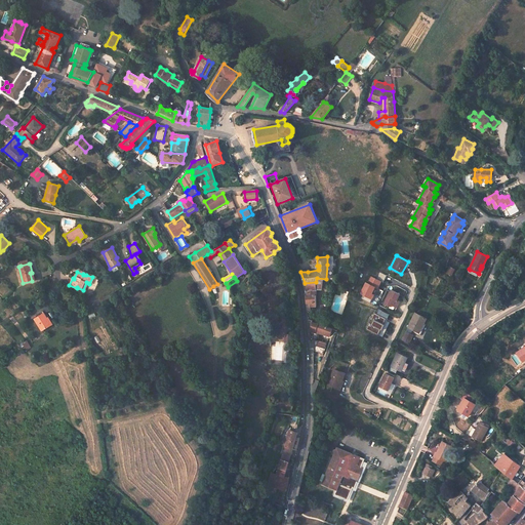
[(316,282),(305,283),(306,290),(306,295),(308,312),(311,311),(310,307),(317,307),(315,288),(322,289),(322,288),(325,289),(327,280),(317,278),(316,282)]
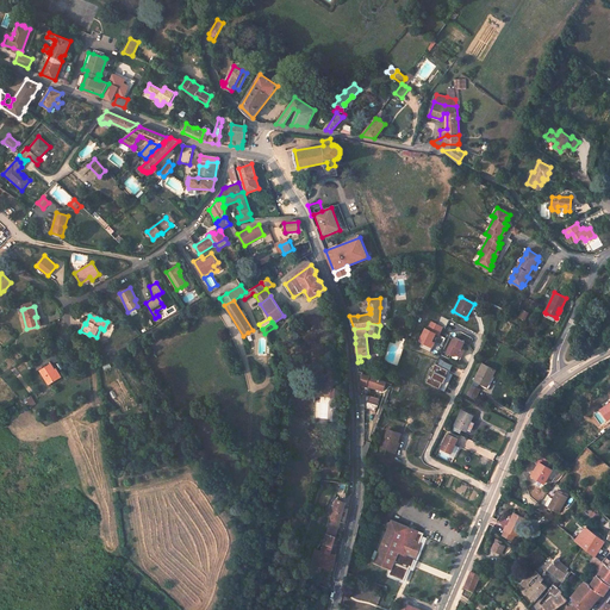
[(456,356),(464,343),(454,338),(450,347),(447,346),(443,354),(453,359),(454,355),(456,356)]
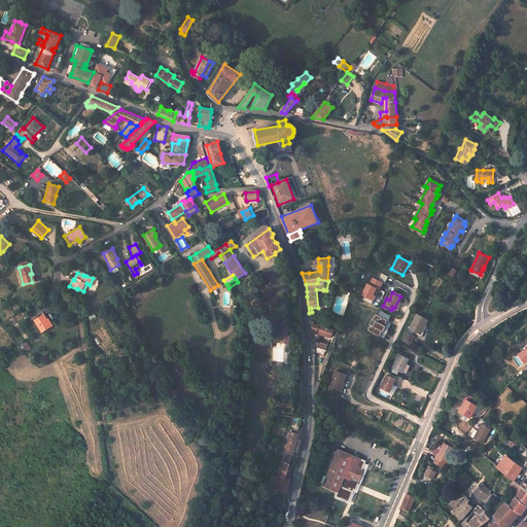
[(383,337),(391,315),(380,310),(379,315),(375,313),(367,330),(383,337)]
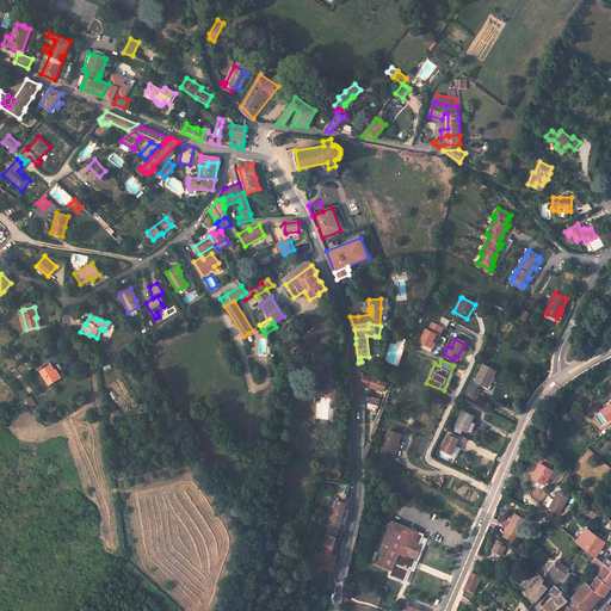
[(55,371),(51,364),(41,371),(49,384),(59,378),(54,371),(55,371)]
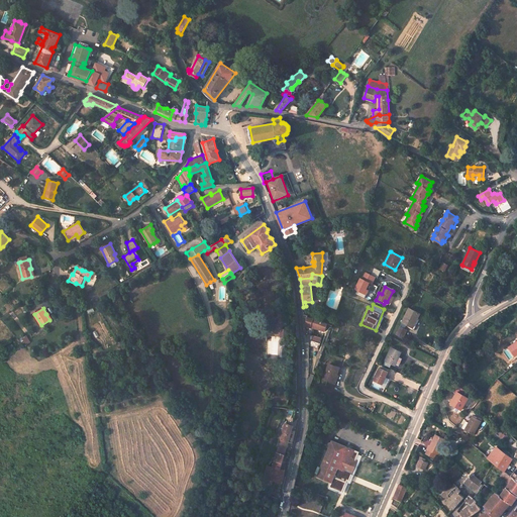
[(409,308),(403,320),(402,320),(399,326),(400,327),(396,334),(403,338),(407,330),(405,329),(407,325),(411,327),(416,318),(417,319),(420,314),(409,308)]
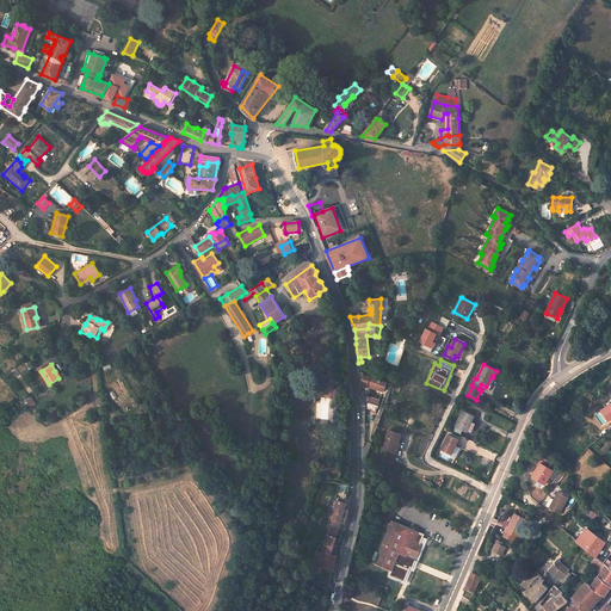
[(387,383),(363,375),(360,386),(375,388),(384,392),(387,383)]
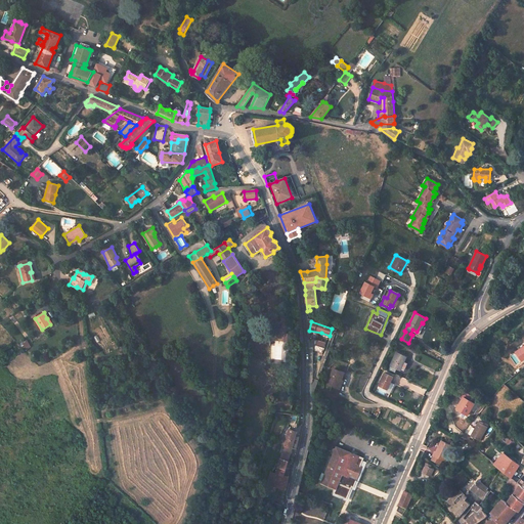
[(423,323),(422,322),(417,332),(416,334),(419,335),(425,323),(423,323)]
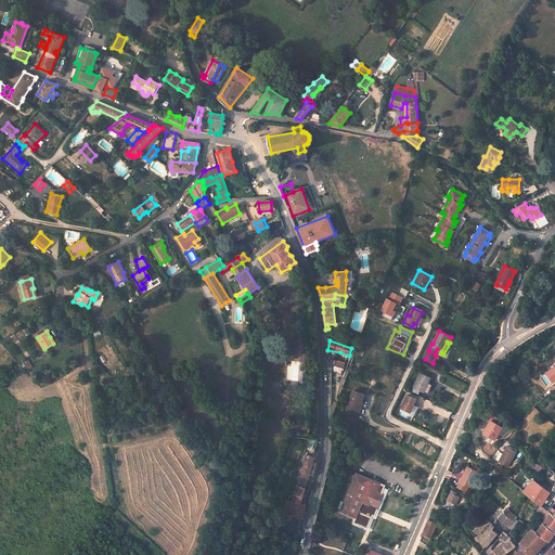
[(330,370),(334,371),(336,371),(340,374),(345,363),(336,360),(330,359),(330,370)]
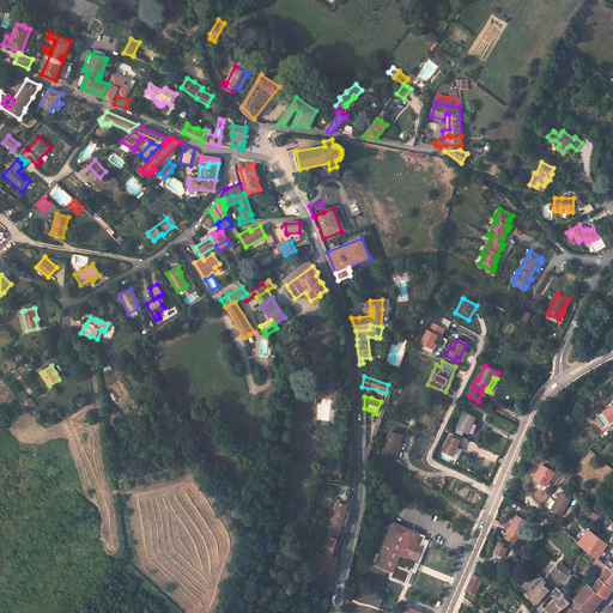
[(475,418),(463,412),(456,428),(463,431),(468,434),(468,432),(473,424),(475,418)]
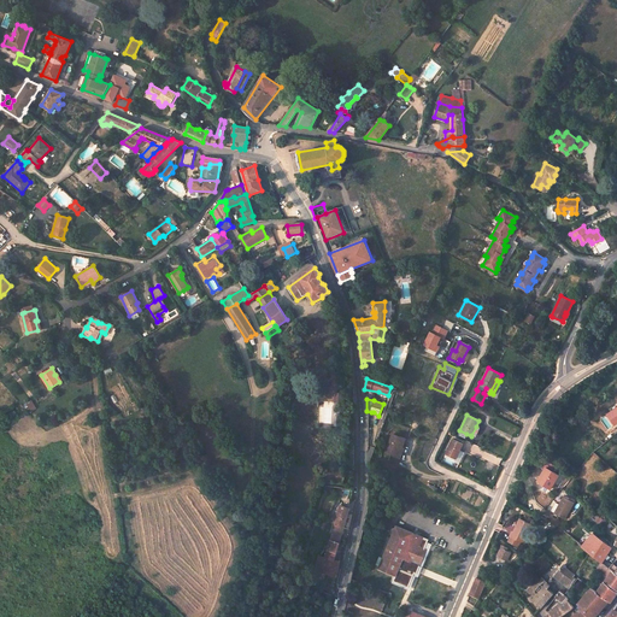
[(400,451),(405,439),(392,434),(385,452),(398,457),(400,451)]
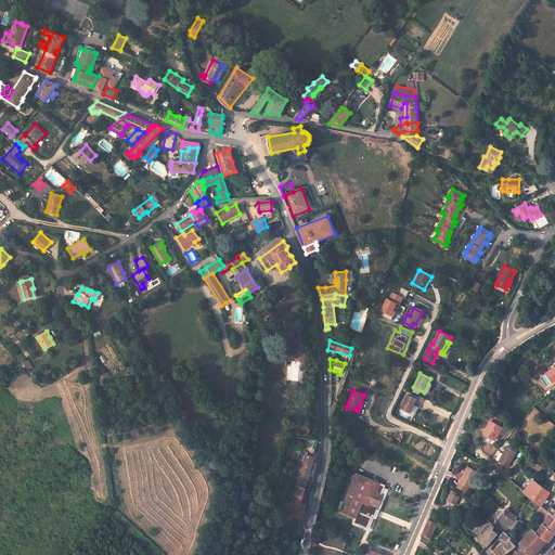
[(416,399),(407,395),(401,408),(410,413),(416,399)]
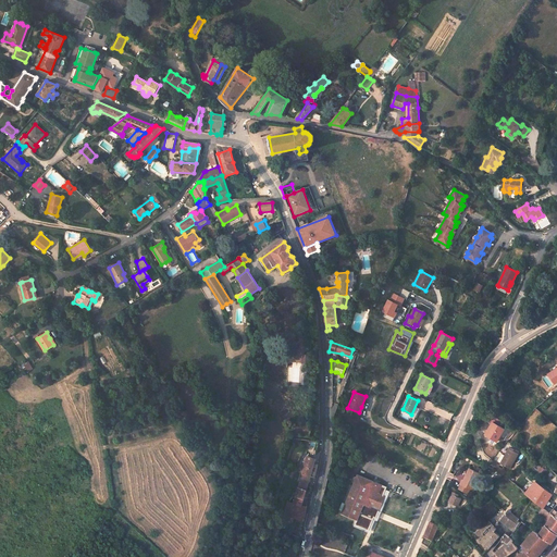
[(491,423),(497,428),(502,421),(494,417),(491,423)]
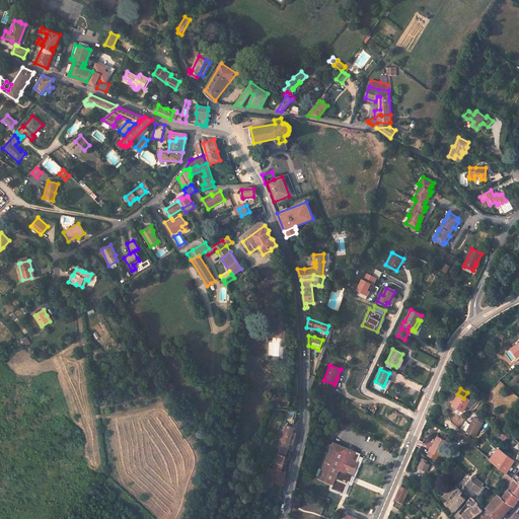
[(483,423),(474,419),(466,432),(475,436),(483,423)]
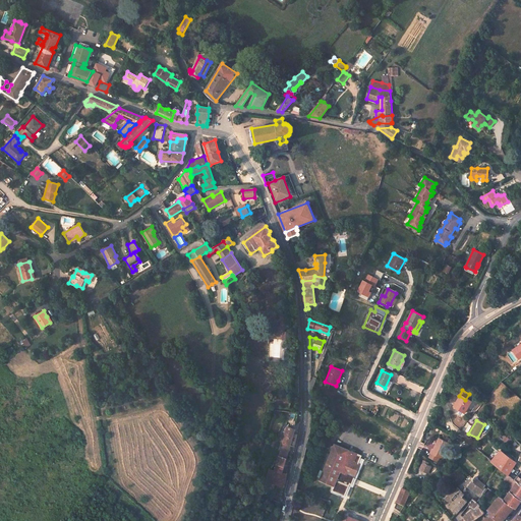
[(295,429),(287,426),(285,432),(283,431),(281,436),(279,435),(278,441),(283,443),(290,446),(295,447),(297,435),(294,433),(295,429)]
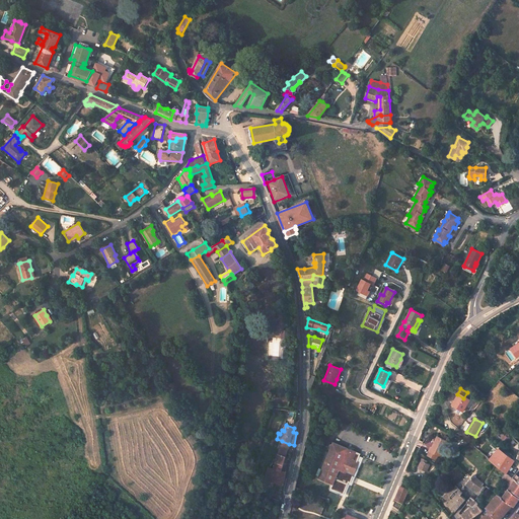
[(443,440),(437,437),(432,447),(431,447),(429,451),(429,452),(427,455),(436,459),(438,455),(440,456),(447,442),(446,441),(448,438),(444,436),(443,440)]
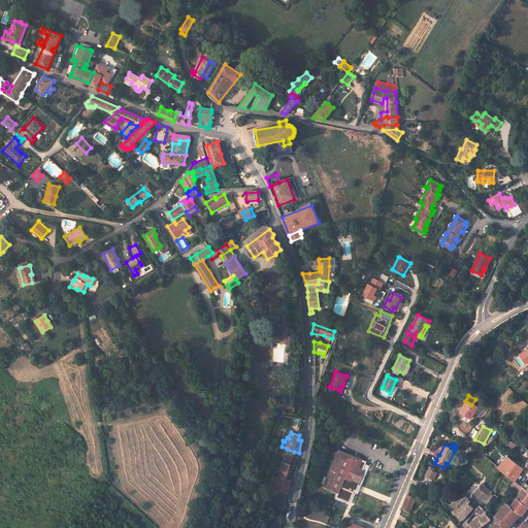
[(294,452),(287,449),(277,477),(272,475),(269,488),(288,493),(290,480),(286,480),(294,452)]
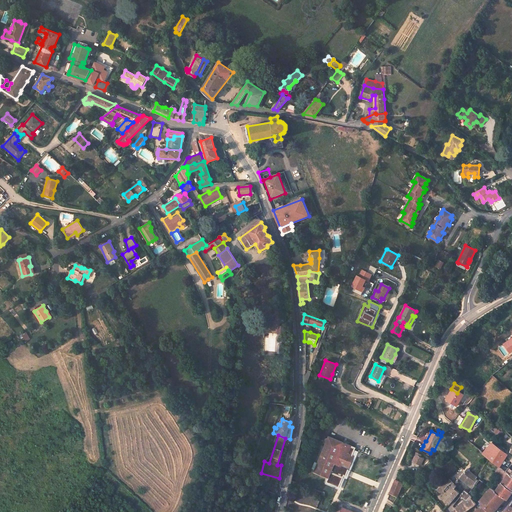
[(344,443),(329,437),(315,471),(329,477),(335,463),(349,469),(355,456),(354,455),(349,453),(352,446),(346,444),(345,445),(344,444),(344,443)]
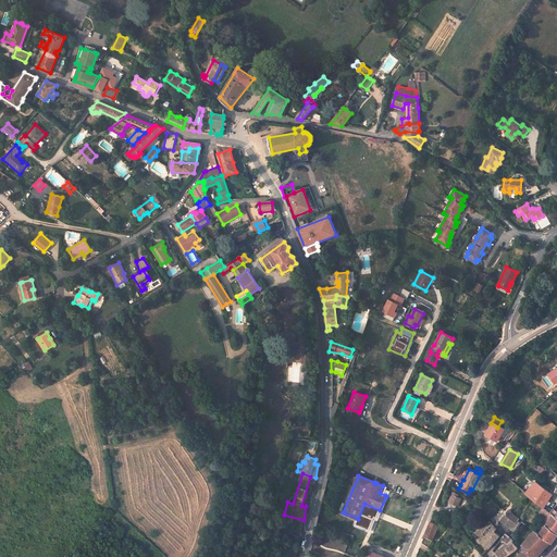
[(541,485),(536,481),(525,493),(527,494),(543,507),(552,495),(547,492),(547,491),(541,485)]
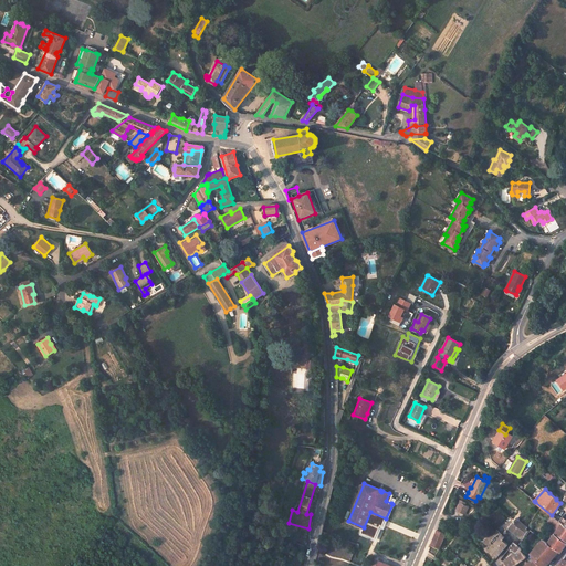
[(386,501),(391,503),(395,496),(389,493),(386,501)]
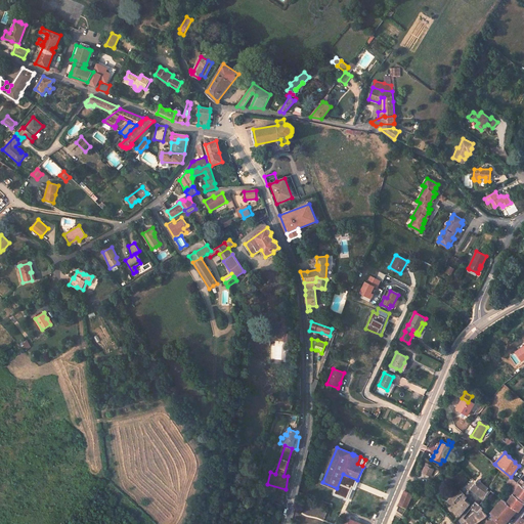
[(430,466),(426,464),(423,472),(431,476),(433,470),(429,468),(430,466)]
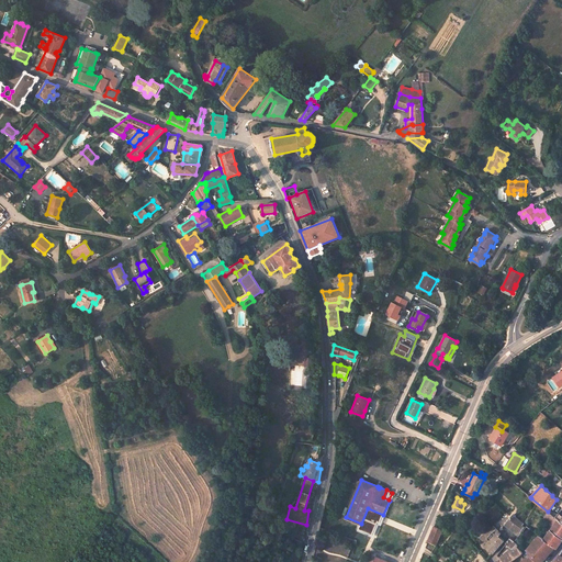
[(383,515),(368,508),(361,524),(359,529),(373,535),(379,521),(380,523),(383,515)]
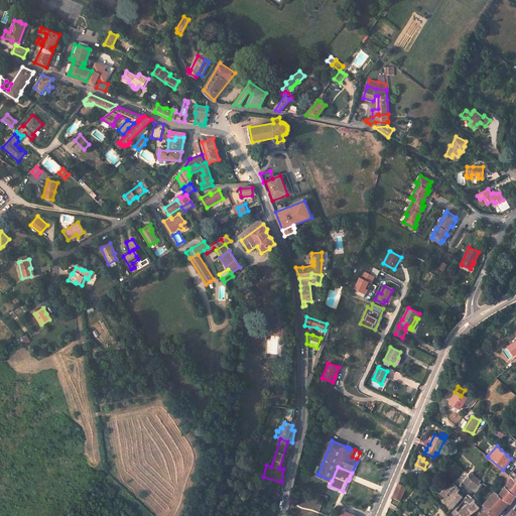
[(510,476),(504,471),(500,477),(506,482),(504,485),(504,486),(506,487),(512,478),(510,476)]
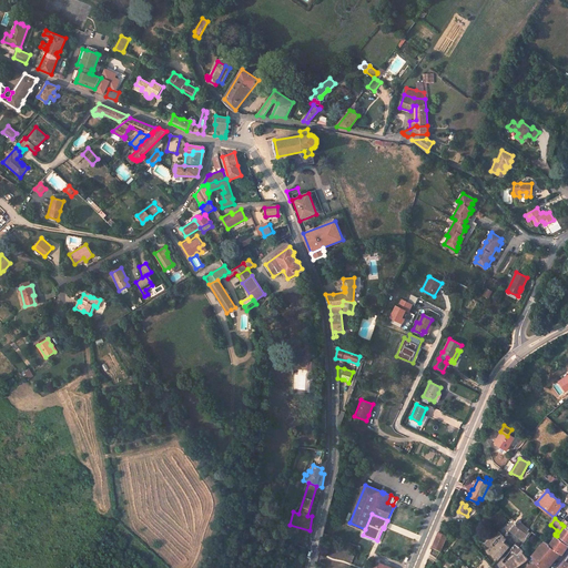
[(529,529),(519,520),(510,530),(516,535),(515,535),(524,541),(526,538),(530,533),(528,531),(529,529)]
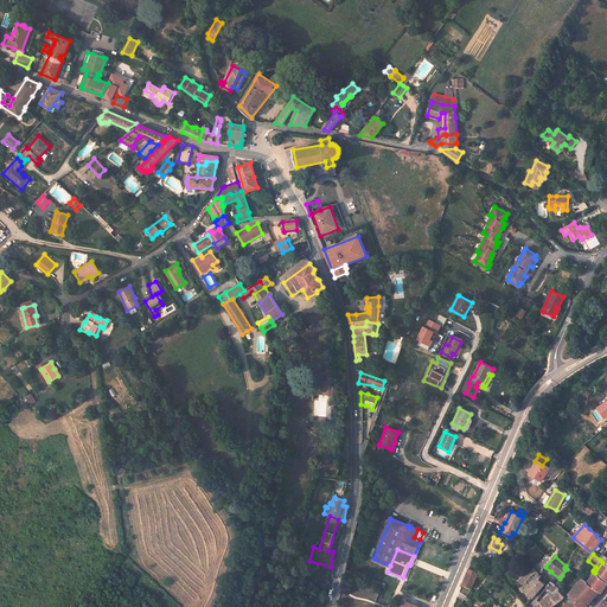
[(606,564),(602,562),(595,573),(606,582),(606,564)]
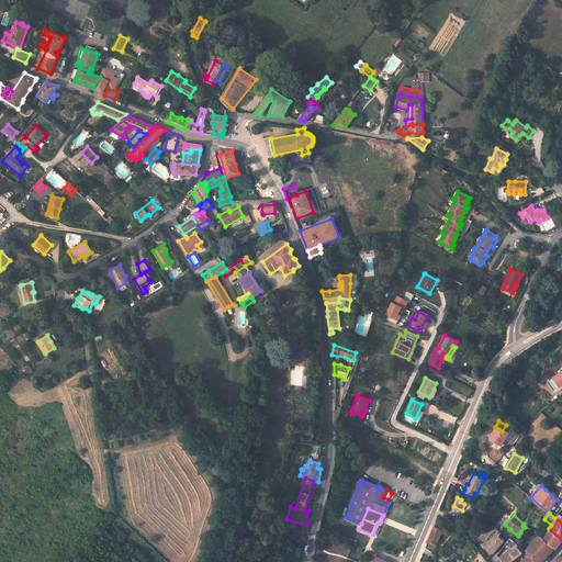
[(498,531),(492,525),(489,529),(495,535),(498,531)]
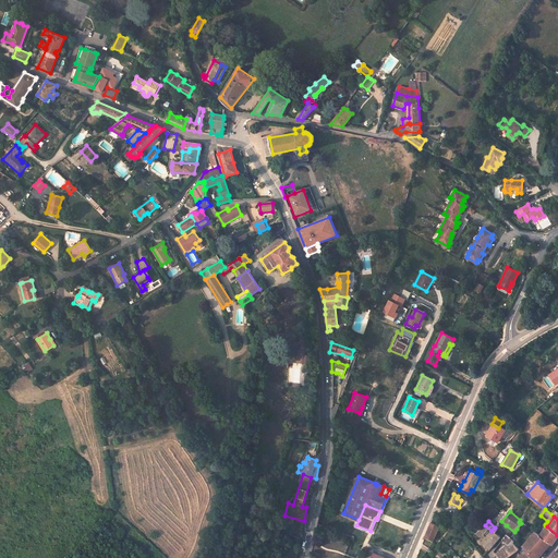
[(439,526),(431,523),(425,537),(433,541),(439,526)]
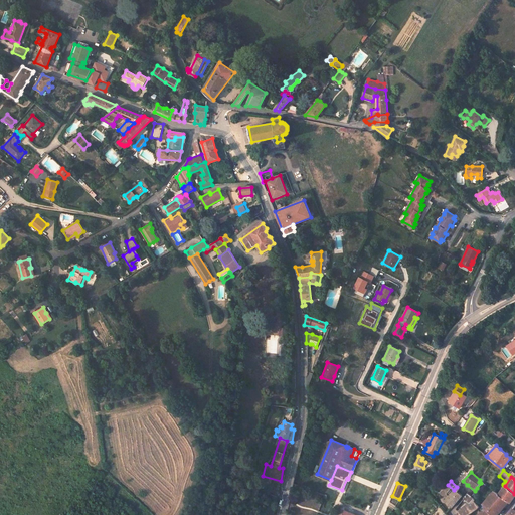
[(454,490),(448,485),(441,493),(447,499),(454,490)]
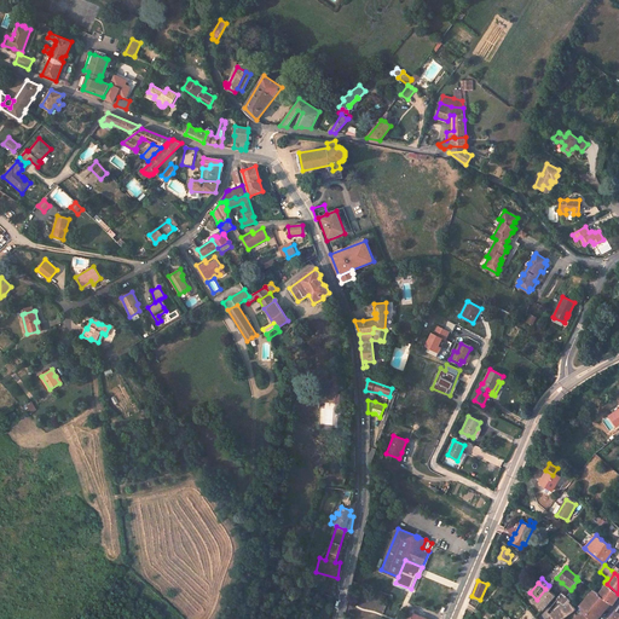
[(618,595),(618,594),(607,584),(603,589),(600,594),(599,595),(611,603),(612,605),(618,595)]
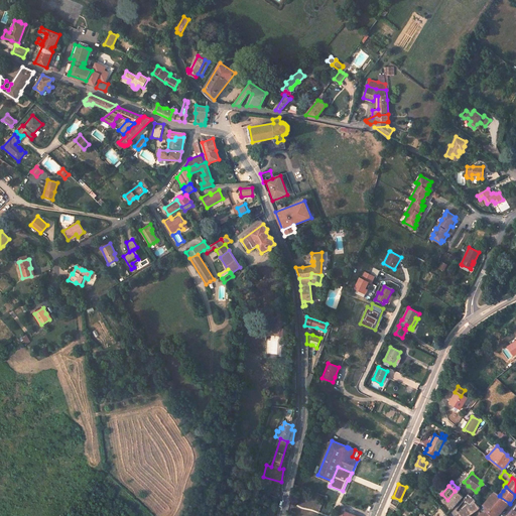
[(461,490),(458,488),(455,491),(447,500),(445,502),(453,508),(463,496),(459,492),(461,490)]
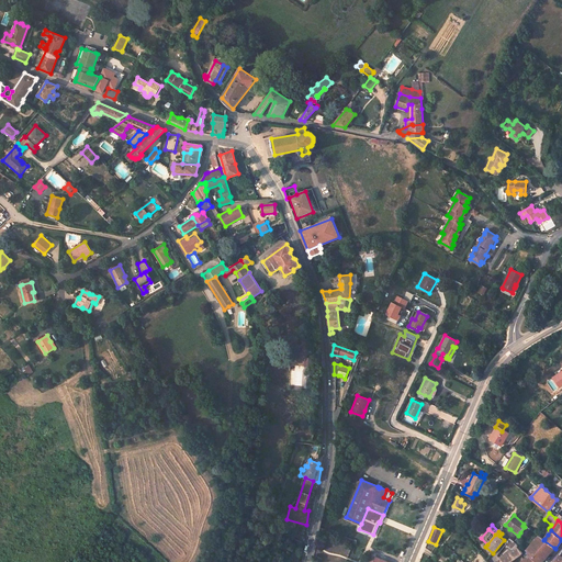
[(540,561),(554,548),(543,540),(544,539),(540,536),(535,542),(534,541),(526,549),(527,550),(527,554),(525,558),(520,561),(518,561),(540,561)]
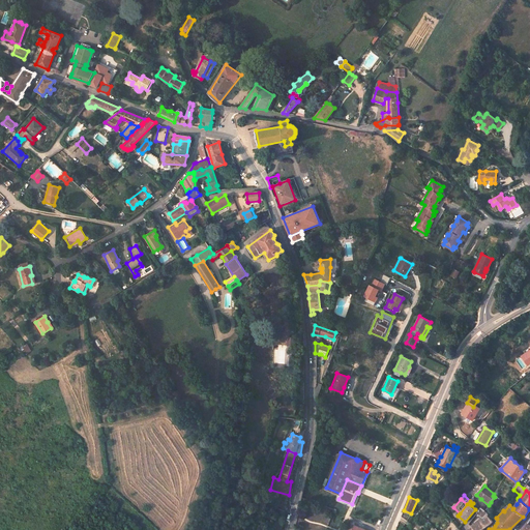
[(489,513),(481,508),(477,512),(484,518),(472,527),(474,529),(479,529),(482,529),(483,528),(493,522),(489,513)]
